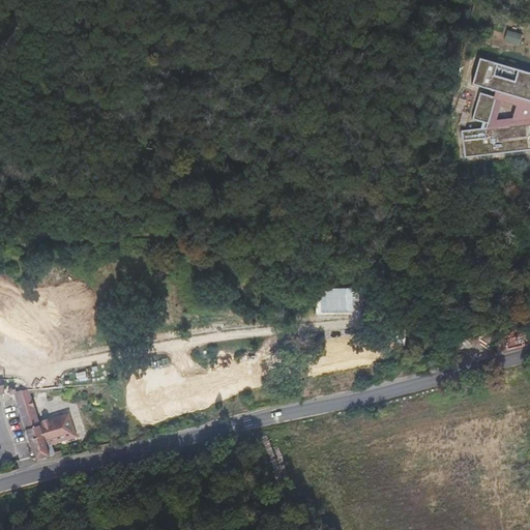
[(507,27),(503,37),(518,42),(521,33),(507,27)]
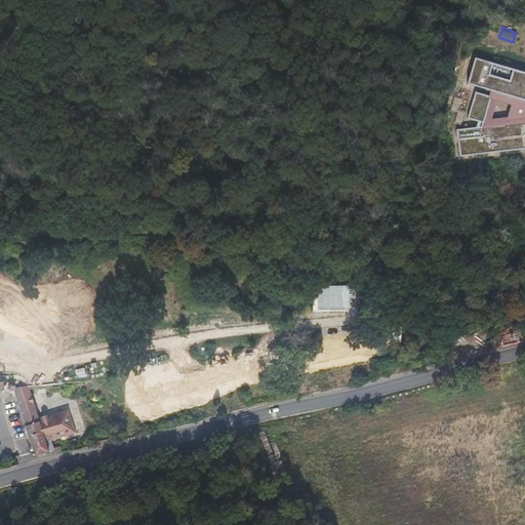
[(524,74),(473,58),(465,84),(505,96),(502,102),(474,92),(465,119),(480,124),(478,127),(454,130),(457,157),(524,149),(524,74)]
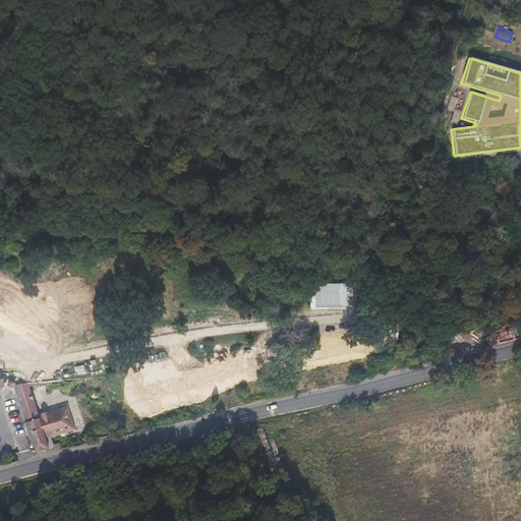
[(520,337),(515,317),(493,332),(497,343),(520,337)]
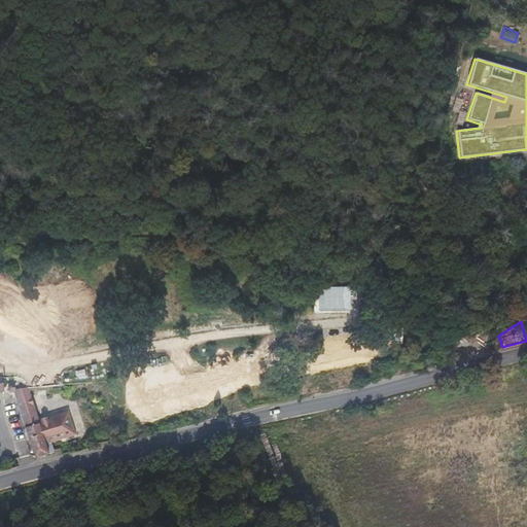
[(24,386),(31,385),(29,375),(22,377),(24,386)]
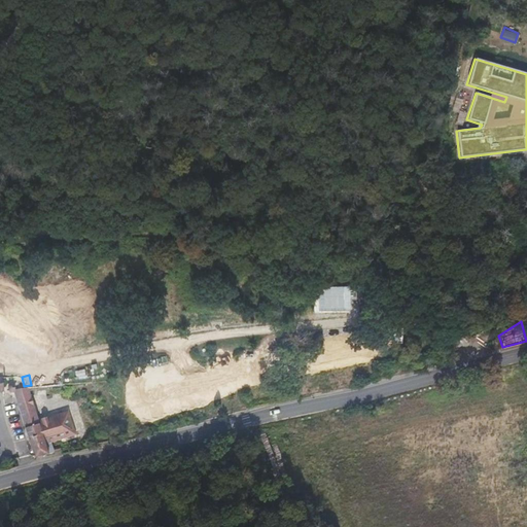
[(15,392),(31,441),(35,458),(55,452),(53,445),(77,436),(70,411),(40,419),(31,387),(15,392)]
